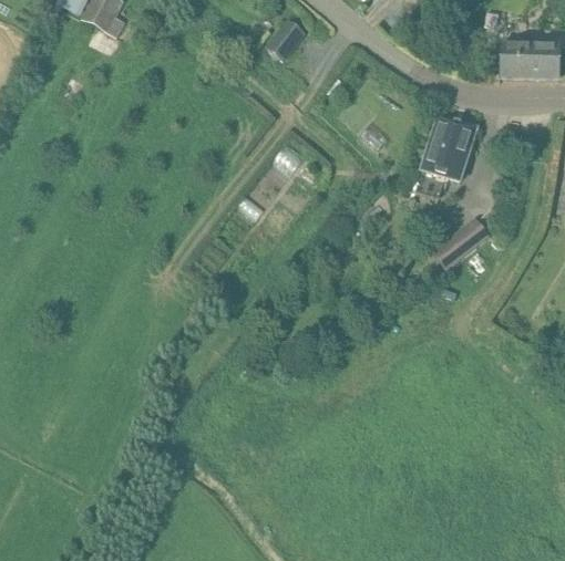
[(93,0),(84,18),(117,35),(125,20),(116,16),(125,0),(93,0)]
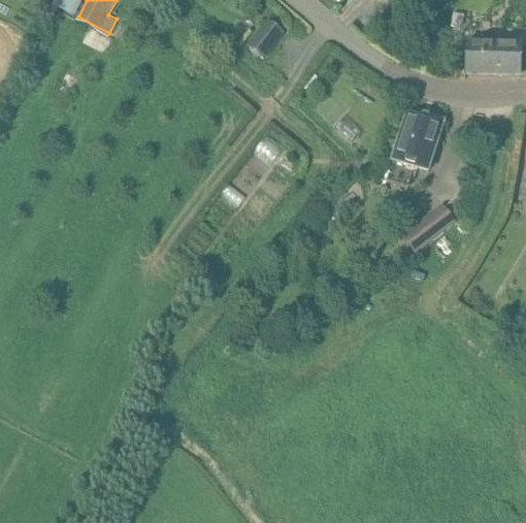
[(446,28),(425,18),(416,35),(436,45),(446,28)]
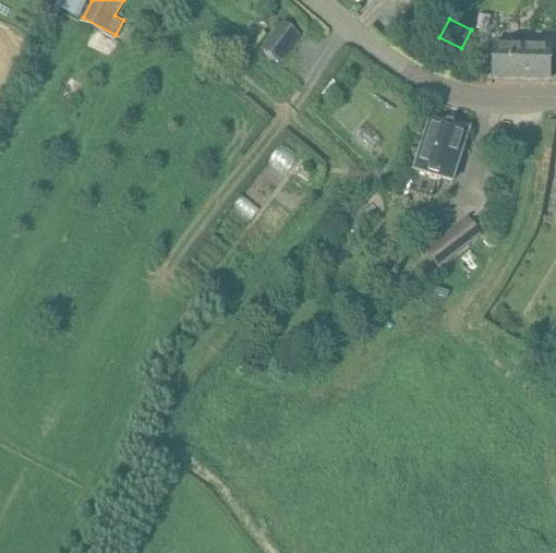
[(301,33),(293,27),(285,20),(265,46),(280,59),(301,33)]
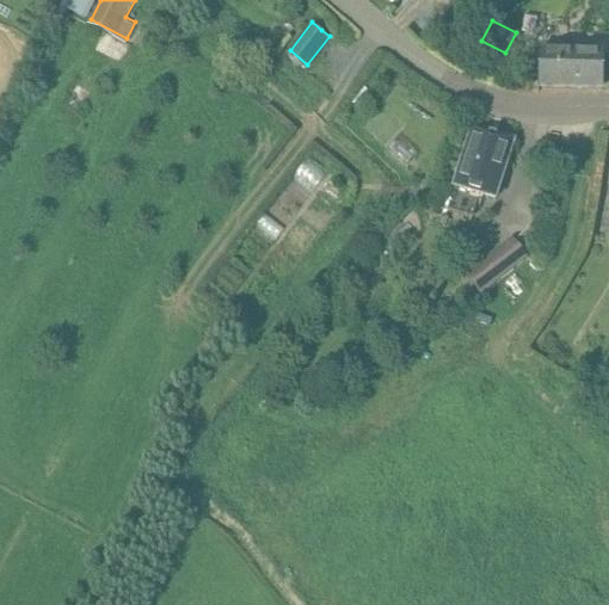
[(541,48),(541,84),(604,85),(606,49),(541,48)]
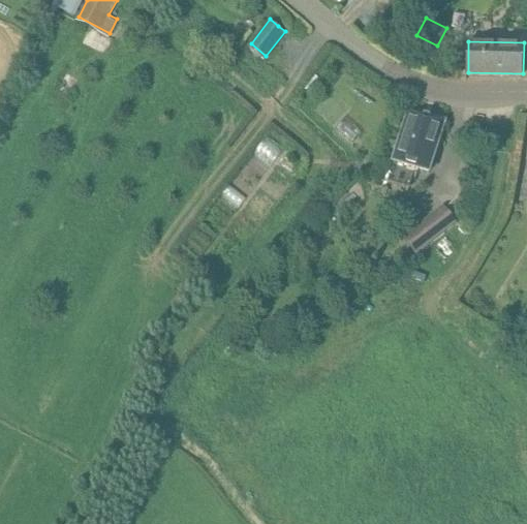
[(430,170),(446,118),(410,106),(388,179),(409,185),(415,164),(430,170)]
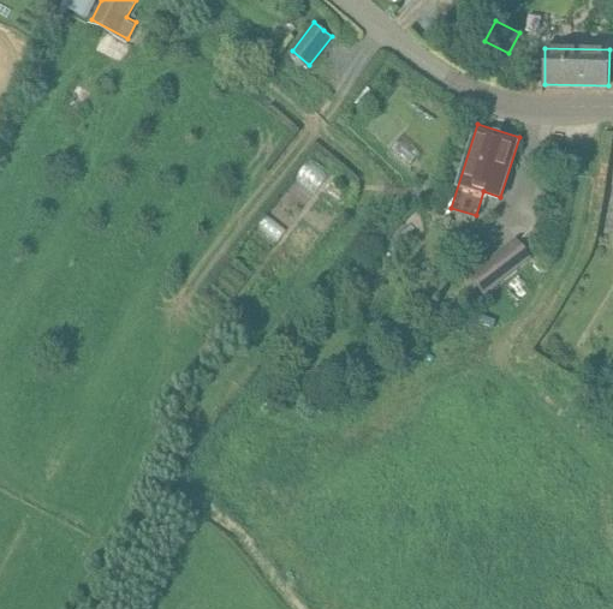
[(466,269),(477,284),(521,252),(510,238),(466,269)]
